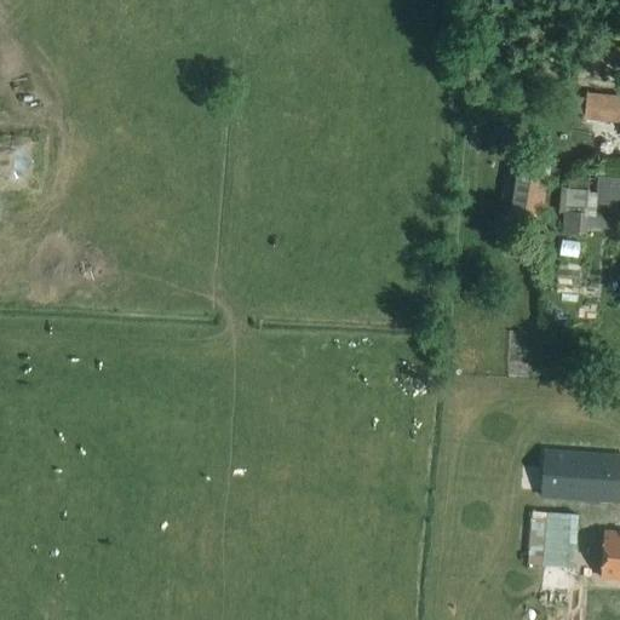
[(619,97),(586,95),(586,97),(579,97),(578,115),(585,115),(584,121),(619,125),(619,97)]
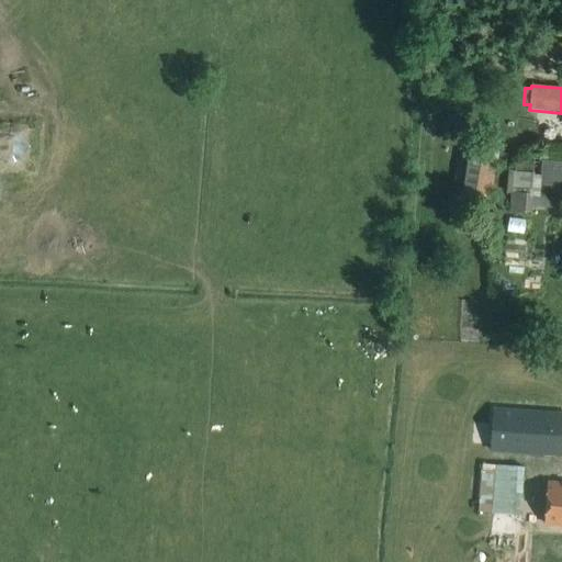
[(462,197),(491,201),(496,163),(468,158),(462,197)]
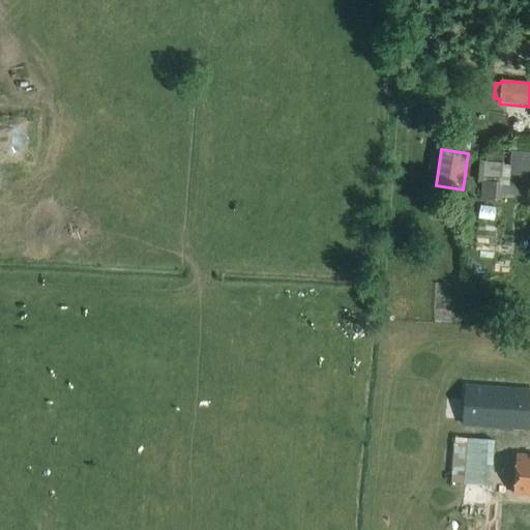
[(529,153),(511,152),(509,170),(503,169),(504,153),(487,152),(486,163),(479,162),(477,183),(481,183),(480,200),(501,201),(502,185),(505,185),(504,195),(529,197),(529,193),(529,153)]
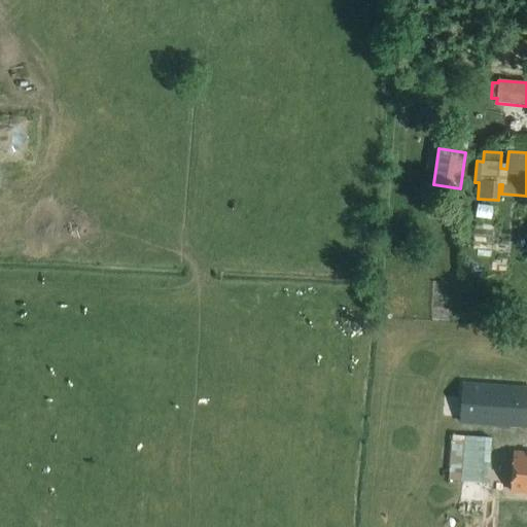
[(526,387),(462,383),(459,424),(526,428),(526,387)]
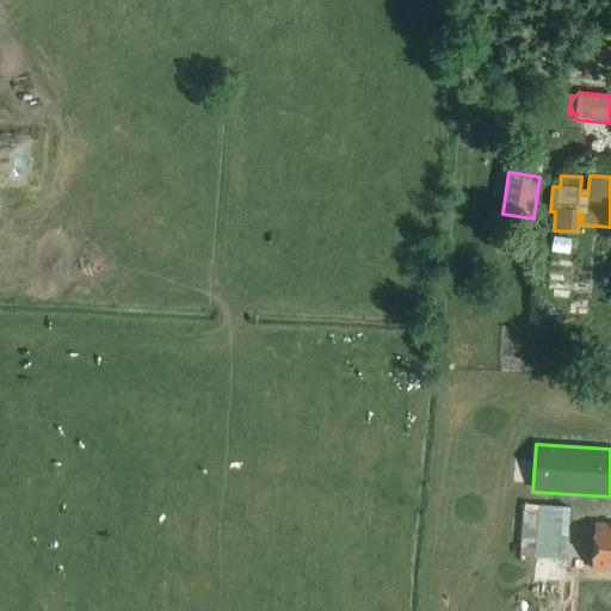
[(524,506),(520,559),(532,559),(560,561),(563,508),(525,506),(524,506)]
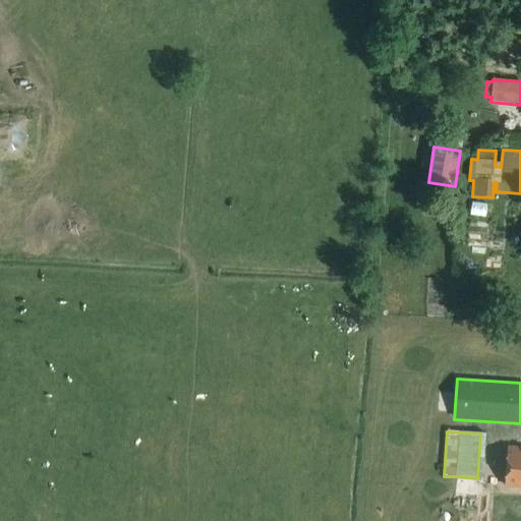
[(520,449),(508,448),(505,486),(520,487),(520,449)]
